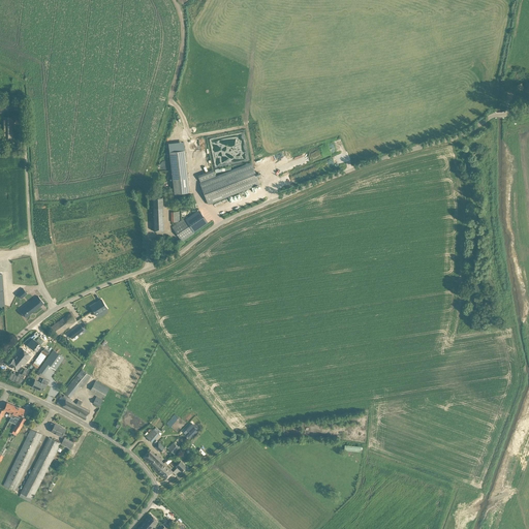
[(12,137),(12,117),(3,117),(3,137),(12,137)]
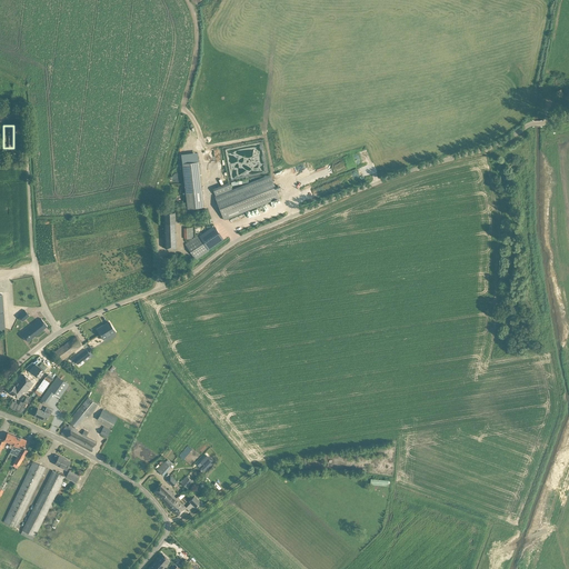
[(205,207),(199,161),(182,163),(187,208),(205,207)]
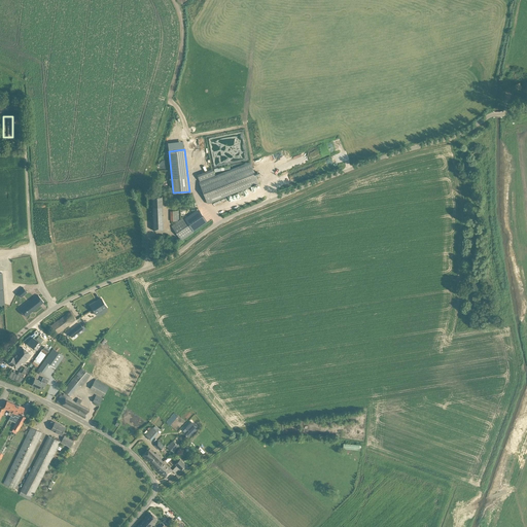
[(258,183),(250,163),(199,182),(207,203),(258,183)]
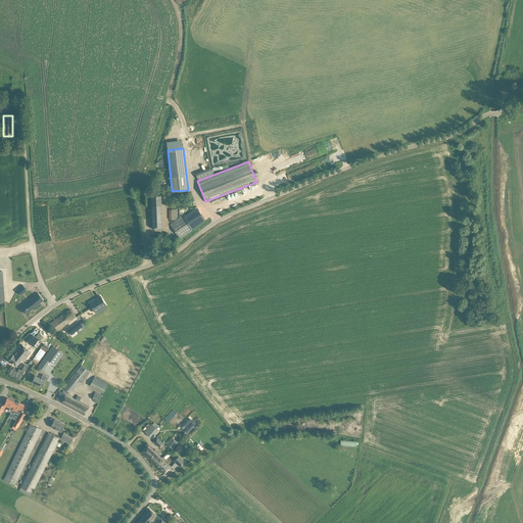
[(160,195),(150,195),(152,228),(161,228),(160,195)]
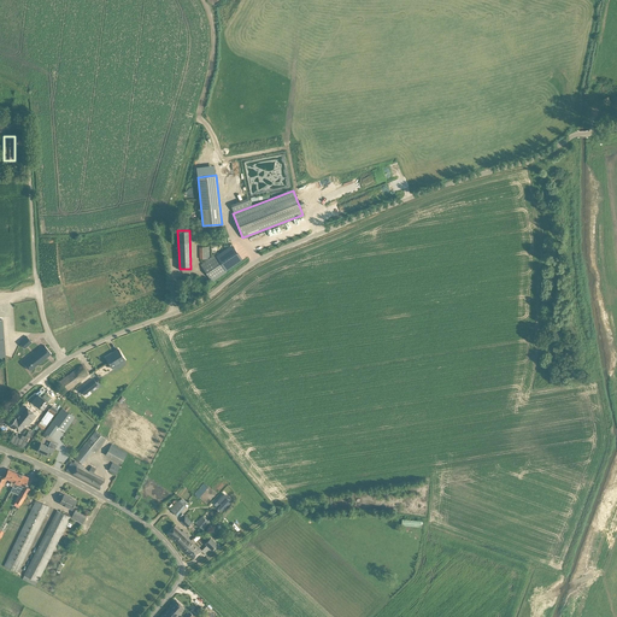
[(209,259),(209,257),(210,257),(210,247),(199,247),(200,259),(209,259)]
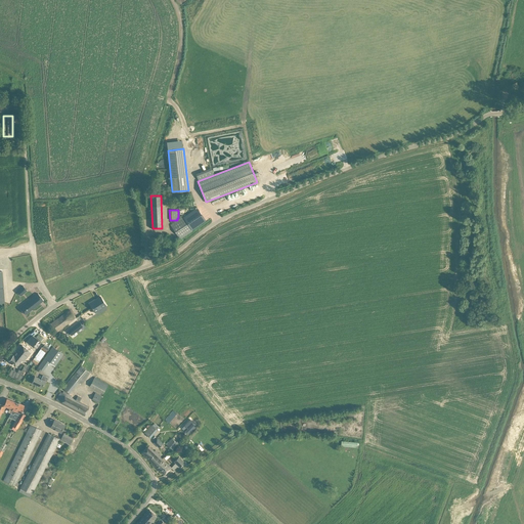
[(183,217),(171,225),(180,238),(192,230),(192,229),(206,220),(199,210),(185,220),(183,217)]
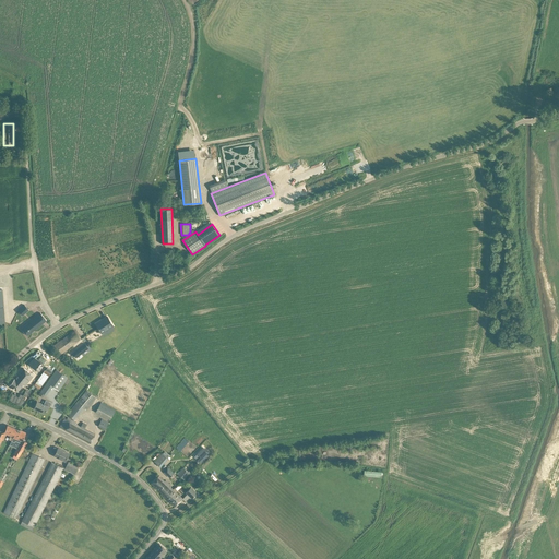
[(40,313),(21,328),(27,335),(46,320),(40,313)]
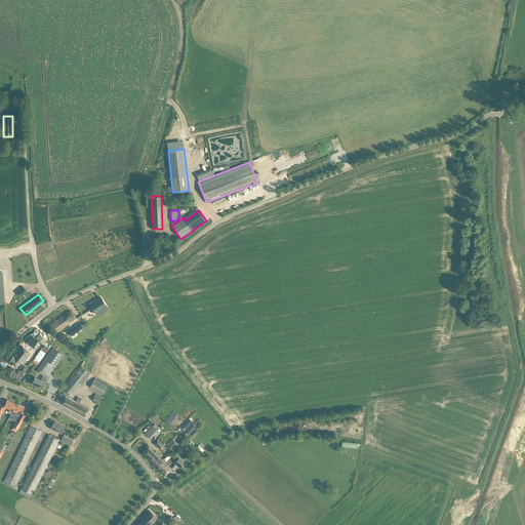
[(107,307),(104,301),(101,297),(89,304),(95,313),(107,307)]
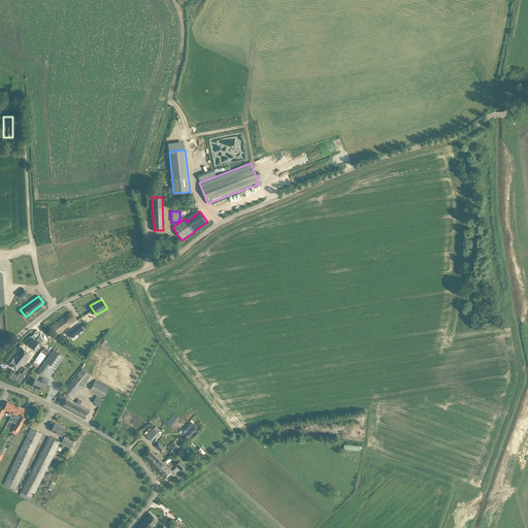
[(76,320),(70,312),(50,327),(56,335),(76,320)]
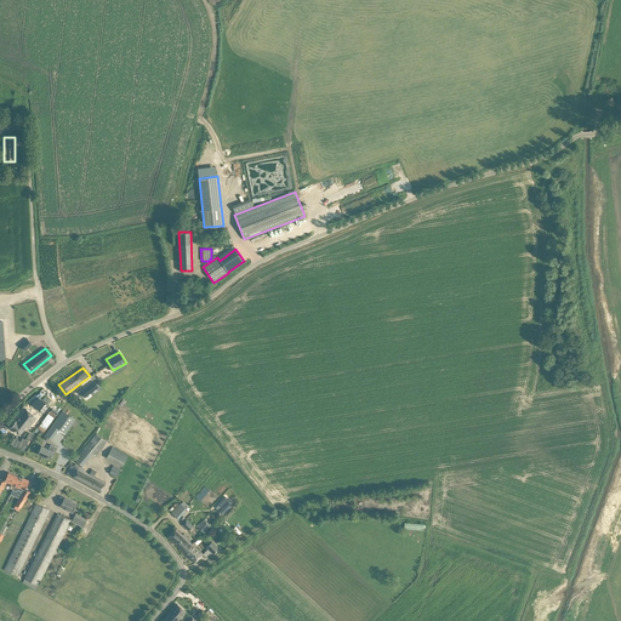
[(51,408),(38,427),(44,432),(58,411),(51,408)]
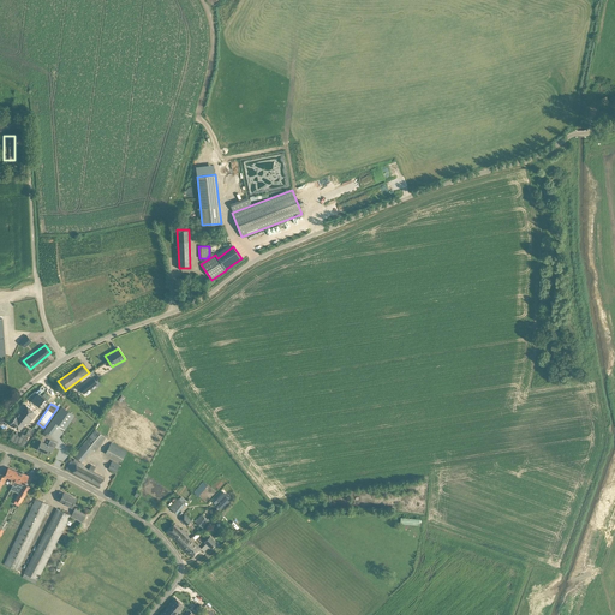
[(16,416),(10,423),(19,430),(25,423),(28,424),(36,413),(27,405),(17,417),(16,416)]
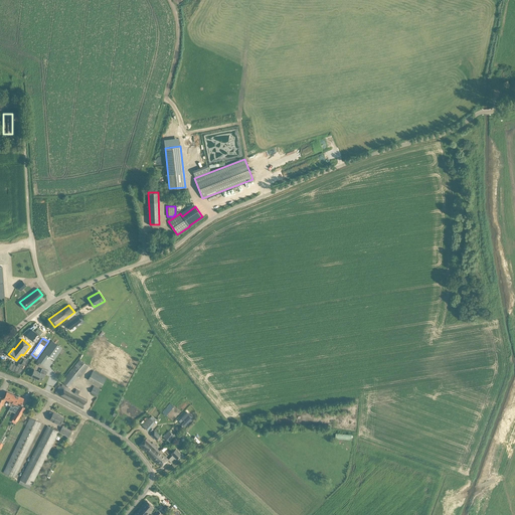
[(52,341),(43,352),(54,360),(62,348),(52,341)]
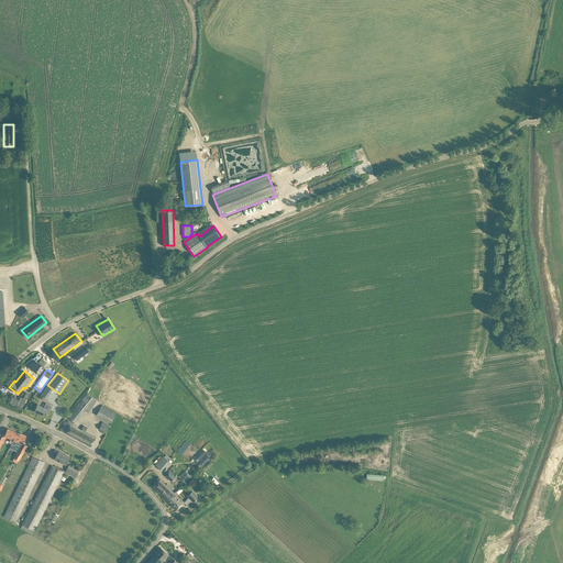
[(22,408),(29,393),(22,390),(19,399),(12,396),(9,403),(22,408)]
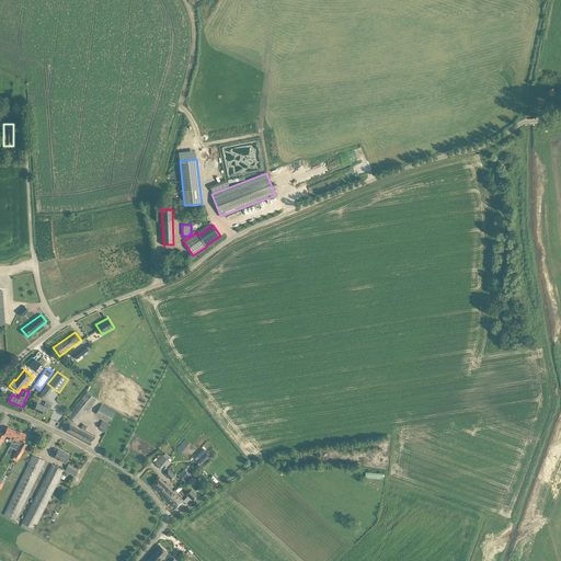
[(88,391),(77,403),(86,411),(96,399),(88,391)]
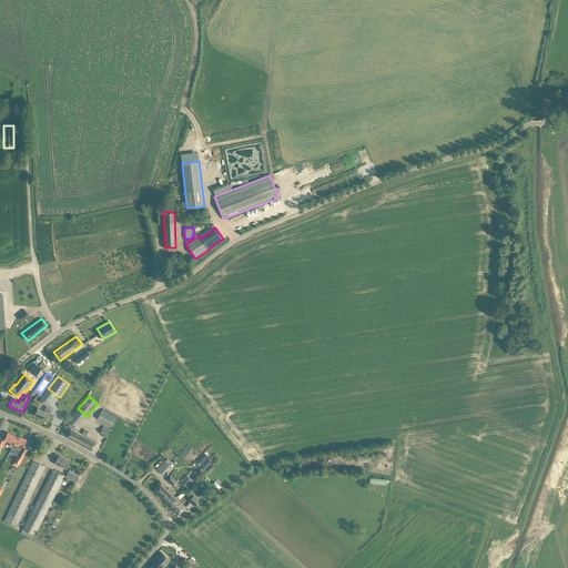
[(38,408),(34,415),(46,419),(49,414),(50,415),(52,409),(47,407),(44,411),(38,408)]
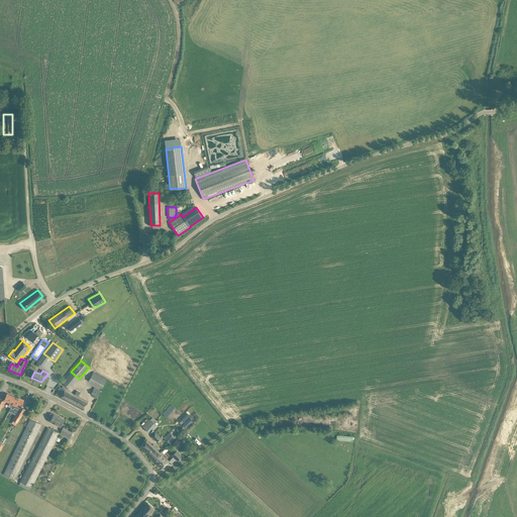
[(94,372),(89,381),(102,388),(107,380),(94,372)]
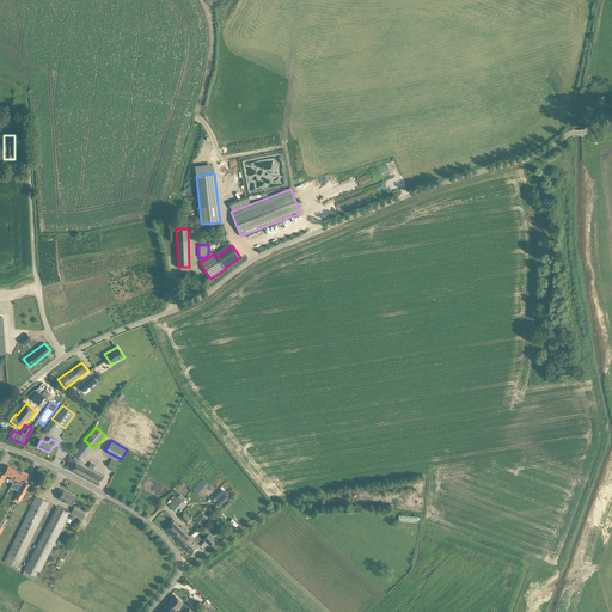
[(99,485),(104,475),(93,470),(95,465),(91,463),(89,467),(83,464),(84,463),(74,457),(73,459),(71,458),(68,461),(66,467),(99,485)]
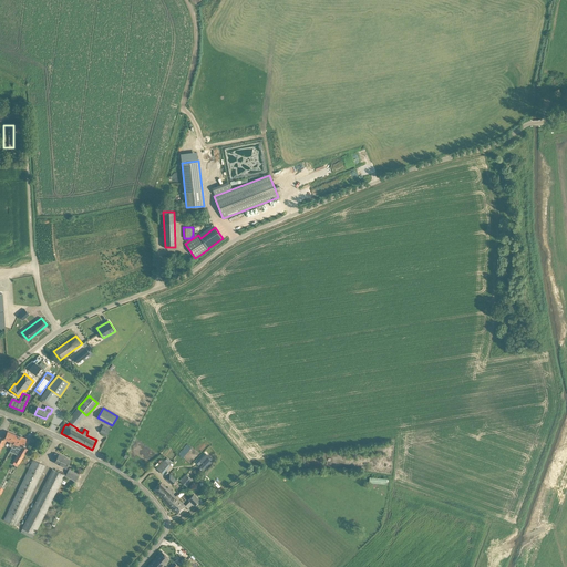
[(106,435),(109,431),(110,429),(104,425),(100,432),(106,435)]
